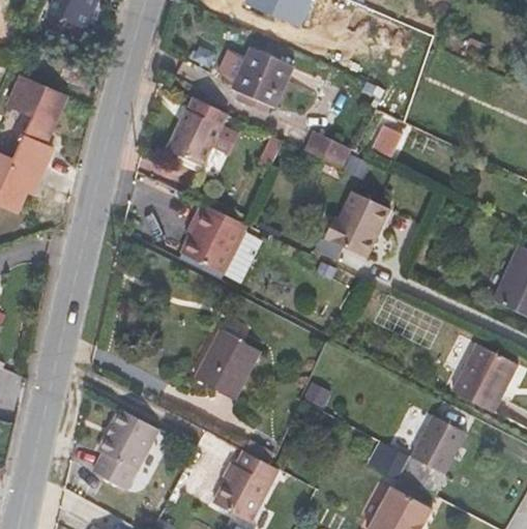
[(95,3),(88,0),(56,0),(49,16),(82,30),(95,3)]
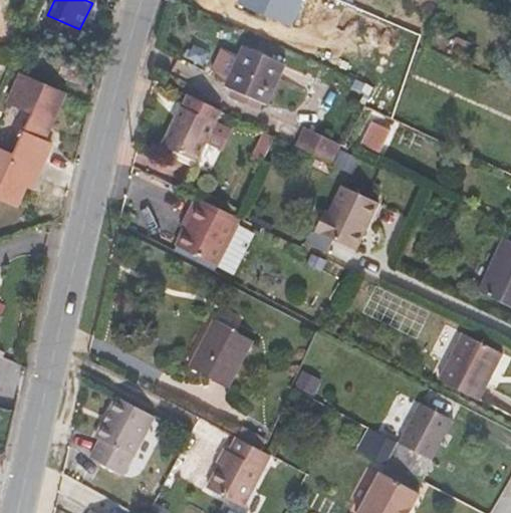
[(239,0),(239,1),(290,23),(299,0),(239,0)]
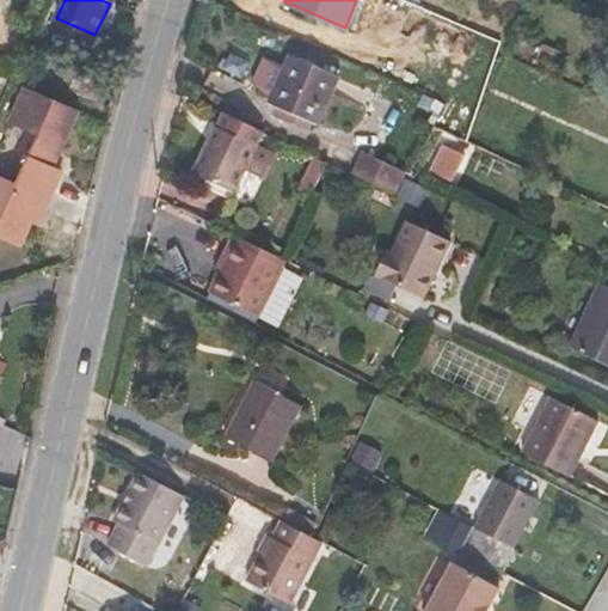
[(287,53),(266,102),(275,107),(271,114),(305,128),(307,120),(317,124),(337,75),(287,53)]
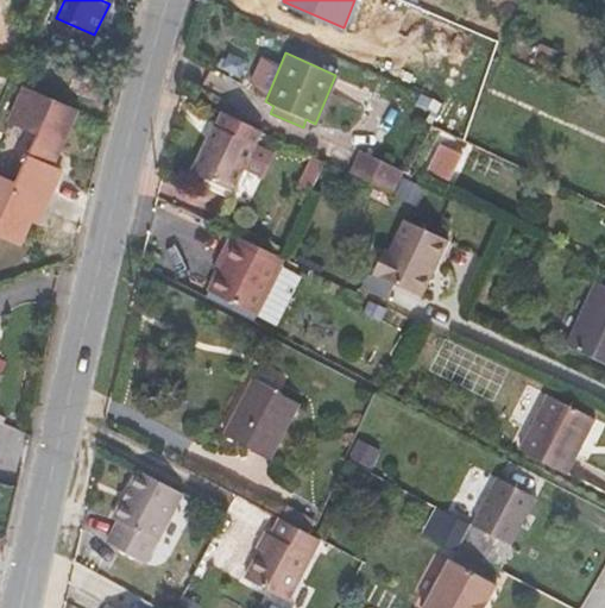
[(21,91),(7,121),(37,133),(18,176),(0,167),(0,224),(10,229),(14,218),(27,224),(36,207),(43,211),(60,175),(50,171),(75,116),(21,91)]
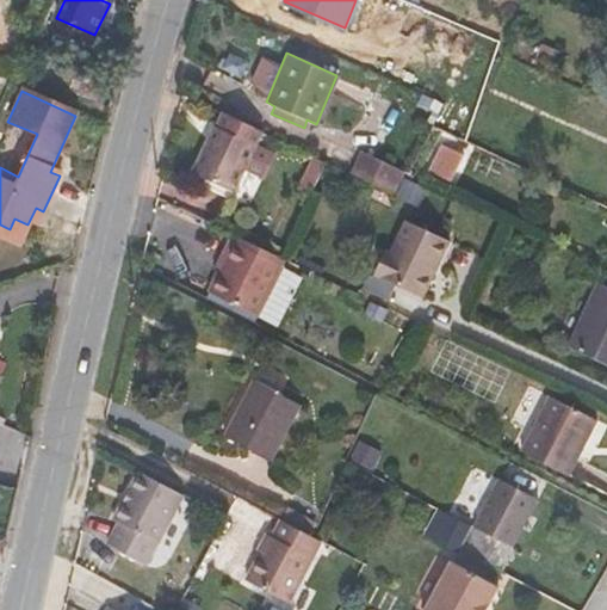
[(212,125),(205,141),(246,160),(254,145),(260,131),(221,112),(215,125),(212,125)]
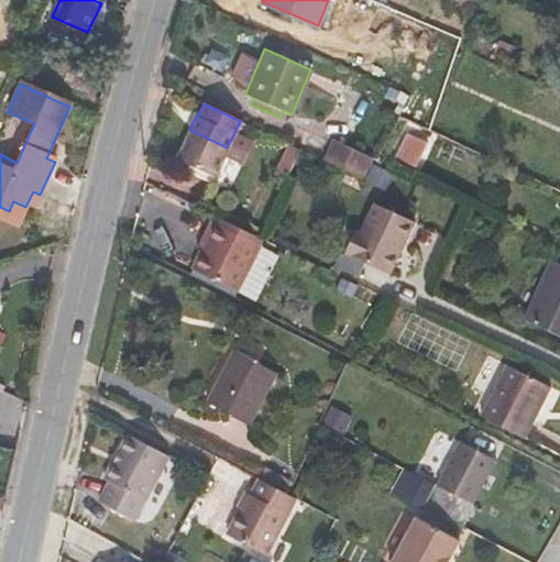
[(227,147),(189,130),(176,157),(213,176),(227,147)]
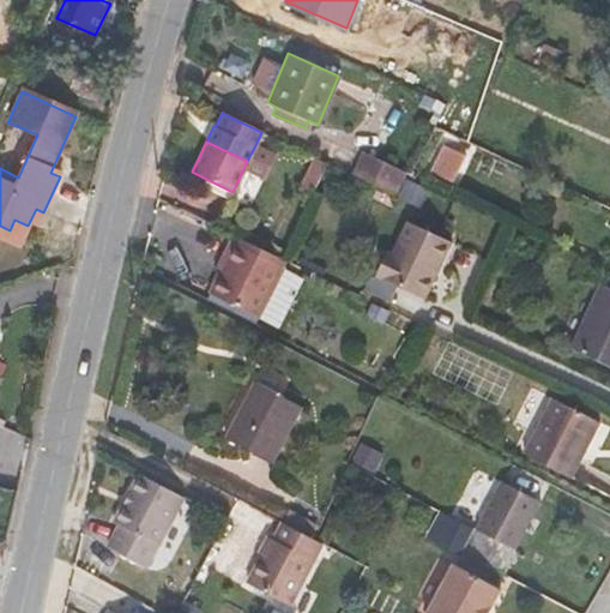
[(396,193),(405,172),(360,150),(350,172),(396,193)]
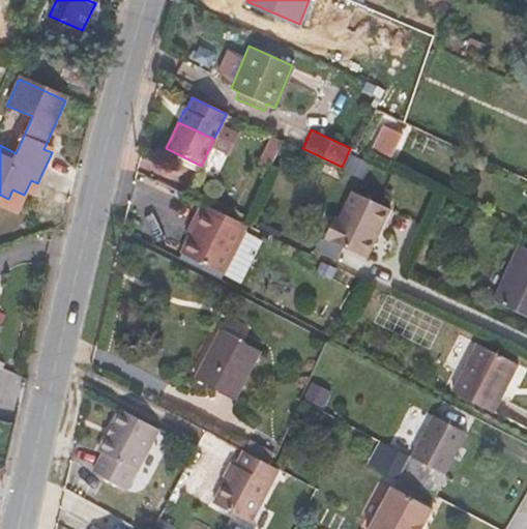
[(272,160),(282,141),(271,136),(261,155),(272,160)]
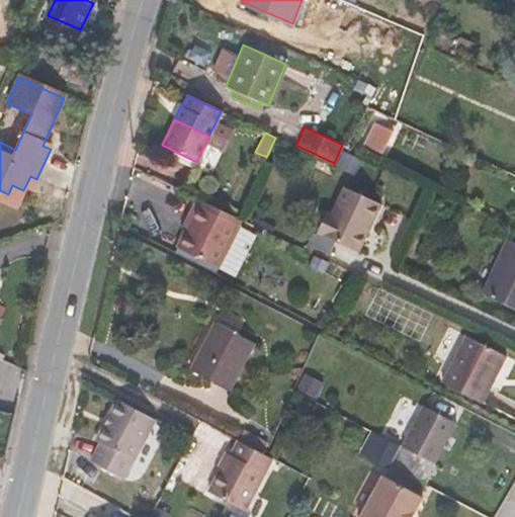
[(255,152),(253,157),(263,162),(266,157),(255,152)]
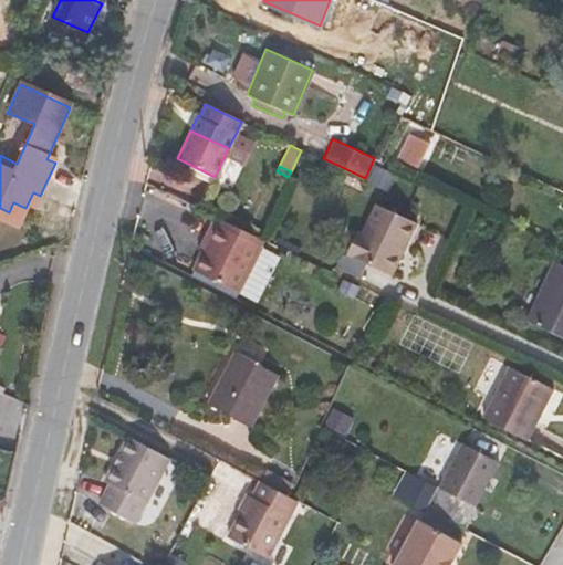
[(21,218),(25,208),(13,202),(9,212),(21,218)]
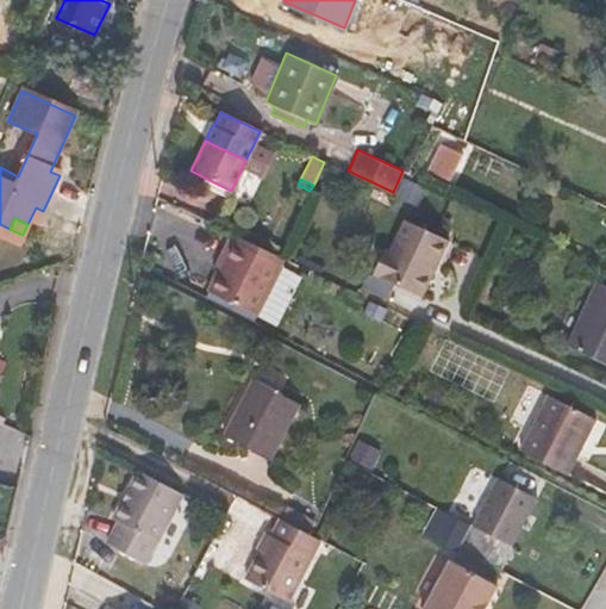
[(436,261),(447,240),(404,219),(388,252),(383,249),(372,273),(419,296),(431,272),(429,271),(433,260),(436,261)]
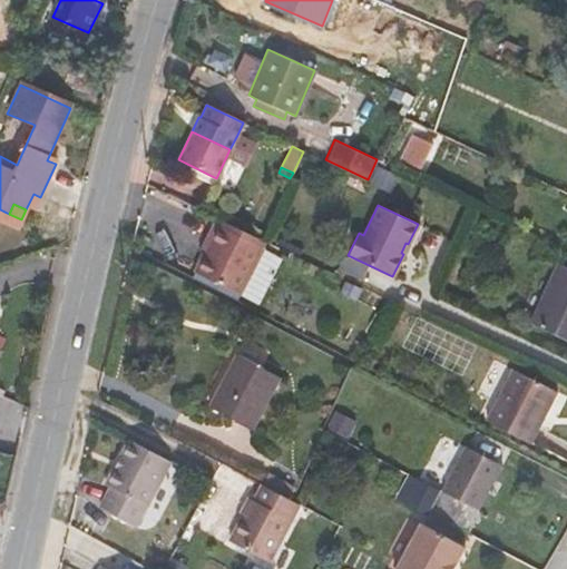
[(207,242),(193,271),(236,293),(260,246),(212,222),(203,239),(207,242)]
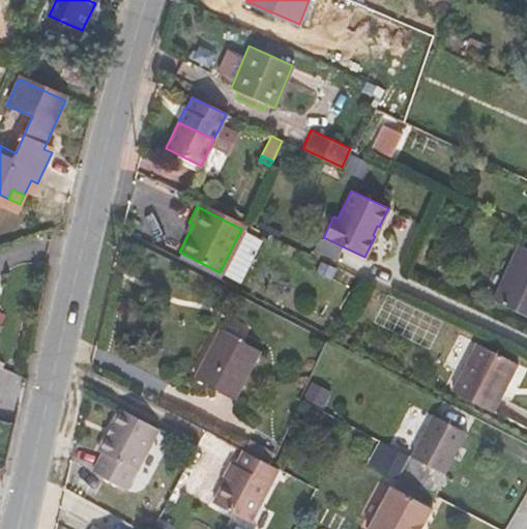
[(526,316),(526,247),(518,243),(492,300),(526,316)]
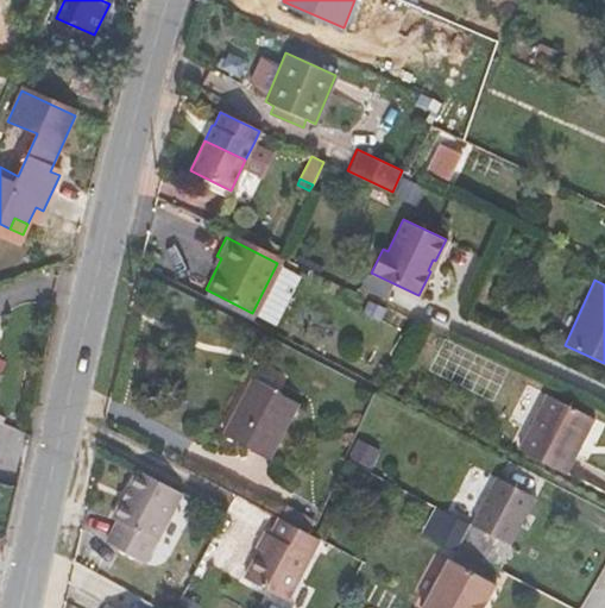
[(250,377),(221,433),(269,458),(298,402),(250,377)]
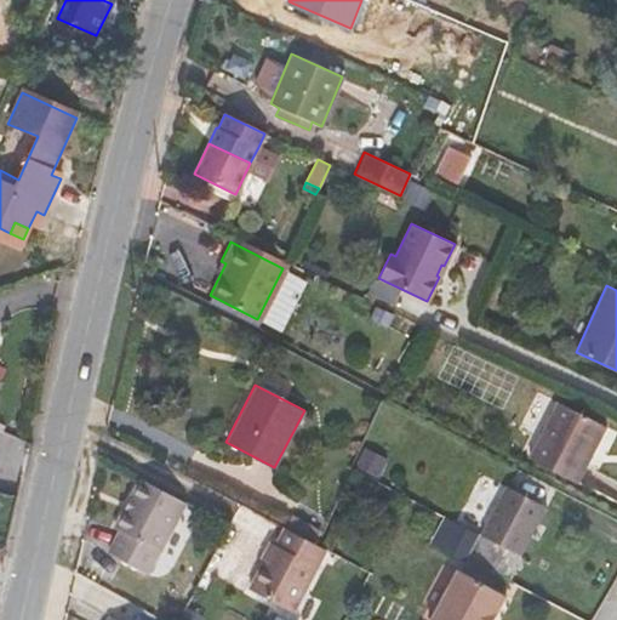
[(565,405),(536,462),(583,487),(593,468),(588,466),(592,459),(600,454),(612,430),(565,405)]
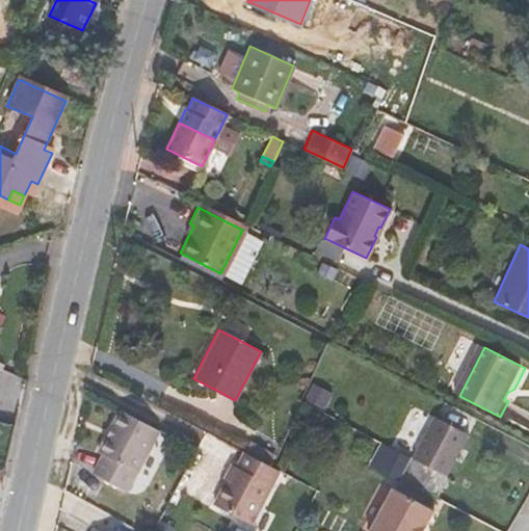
[(118,409),(96,452),(102,455),(93,473),(125,489),(134,472),(135,473),(158,430),(118,409)]
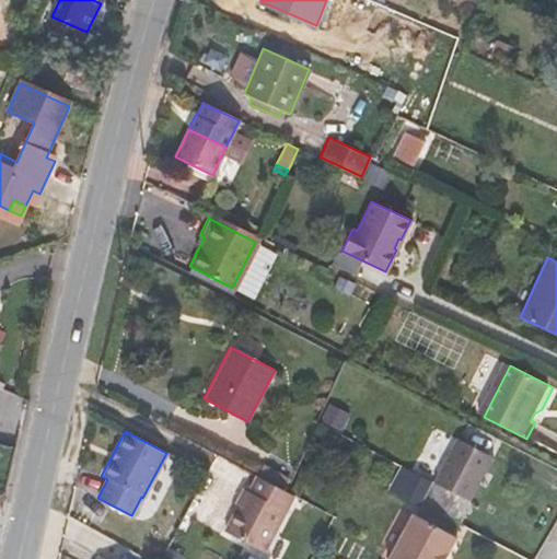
[(433,484),(467,501),(490,456),(456,438),(433,484)]
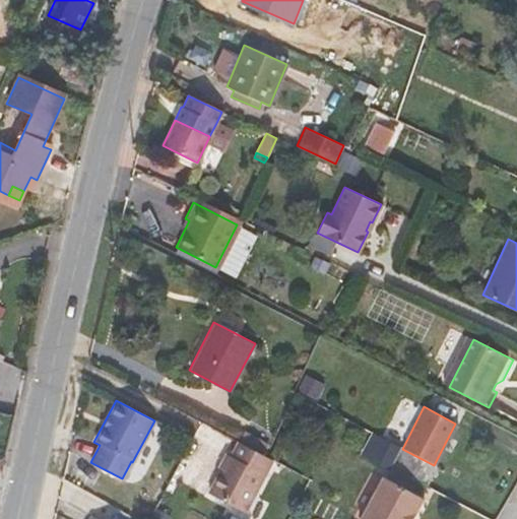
[(261,453),(266,443),(243,431),(238,441),(261,453)]
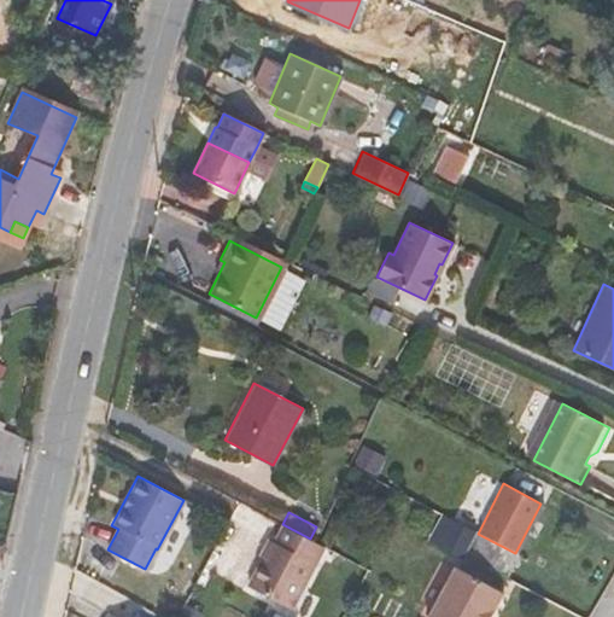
[(474,531),(439,513),(427,536),(461,554),(474,531)]
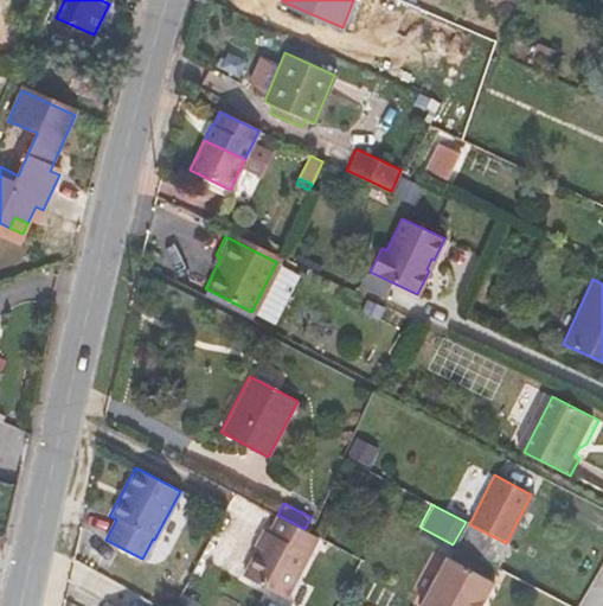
[(284,598),(318,536),(305,529),(277,515),(244,576),(284,598)]
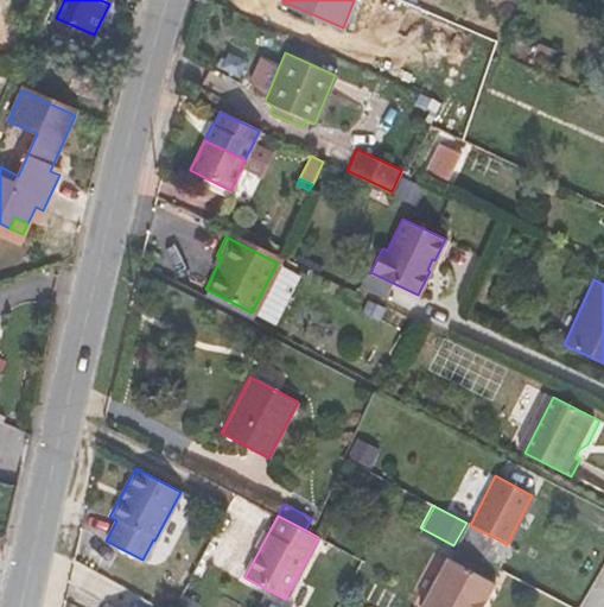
[(453,545),(494,567),(507,544),(470,525),(466,523),(453,545)]
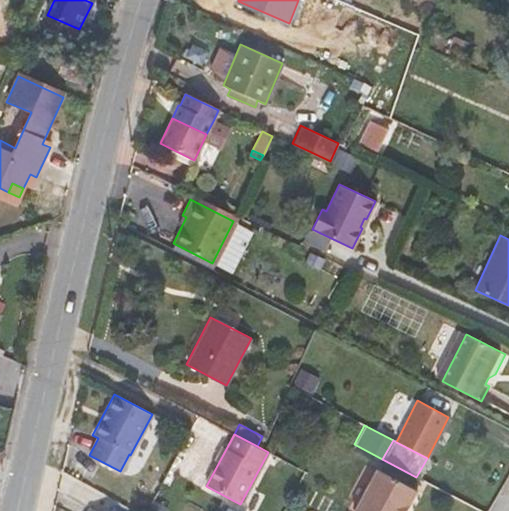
[(359,500),(379,510),(404,510),(416,490),(376,469),(359,500)]
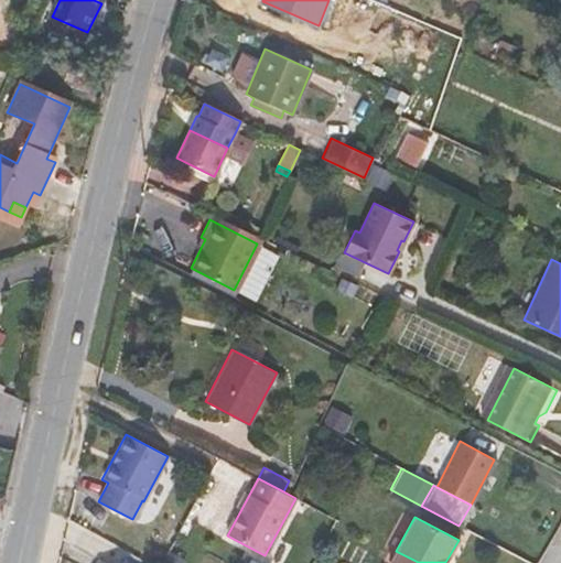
[(418,562),(396,551),(389,562),(418,562)]
